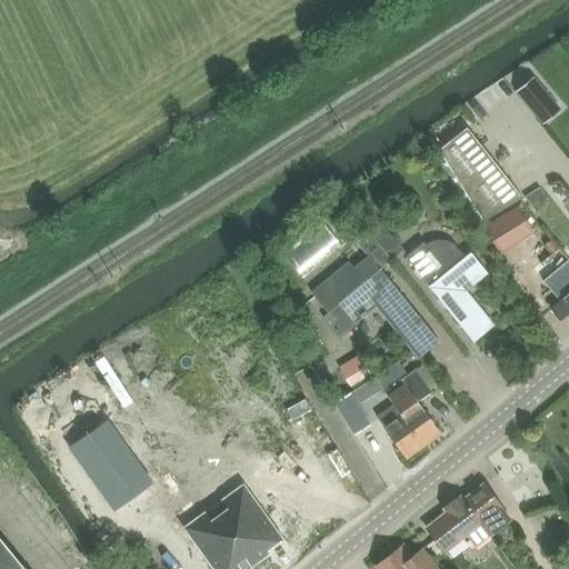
[(532,78),(516,92),(538,119),(542,125),(560,110),(556,105),(532,78)]
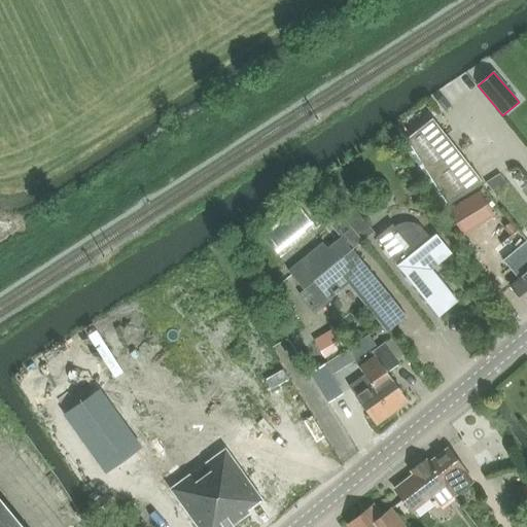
[(403,143),(443,210),(483,185),(431,120),(403,143)]
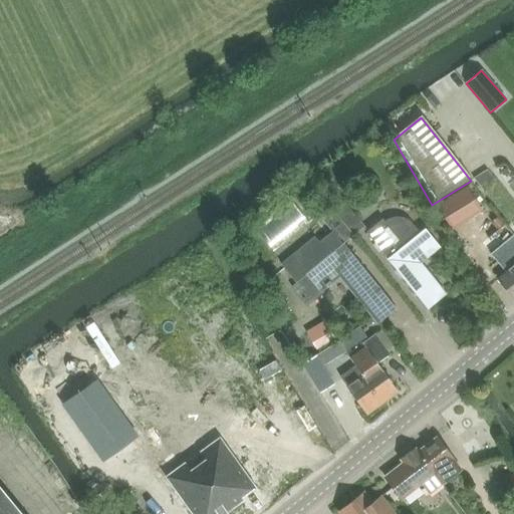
[(468,187),(434,208),(449,232),(483,210),(468,187)]
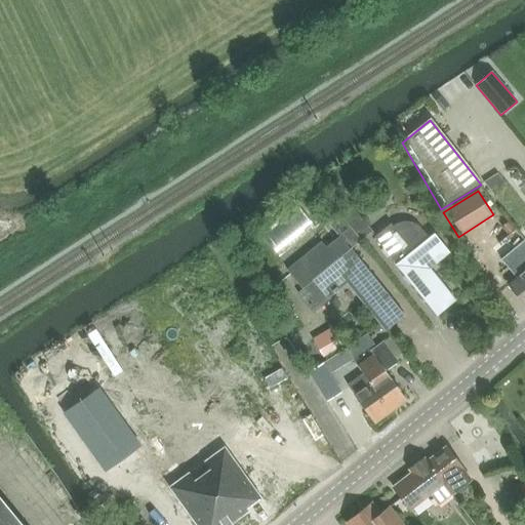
[(255,231),(271,250),(310,219),(294,200),(255,231)]
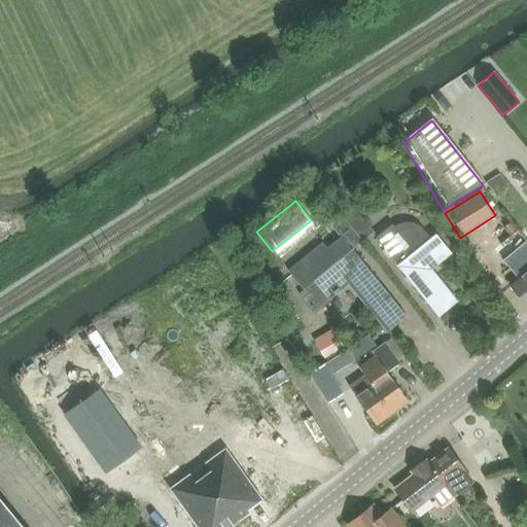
[(354,207),(343,216),(362,241),(374,232),(354,207)]
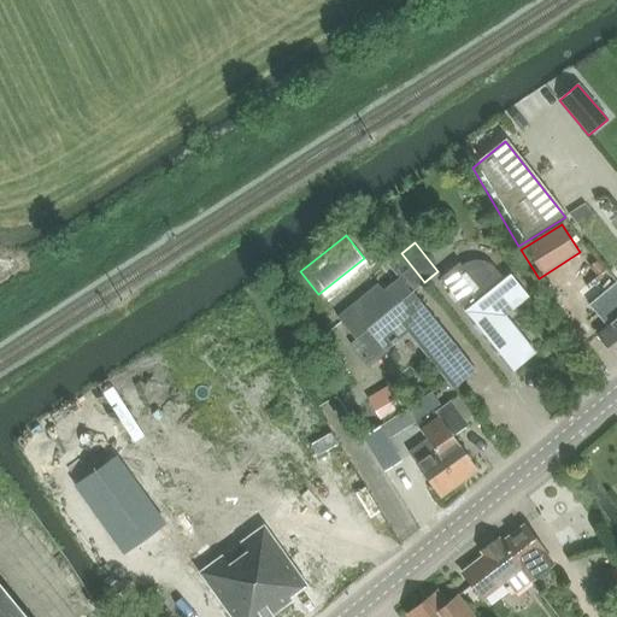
[(454,389),(476,370),(412,293),(423,283),(399,254),(386,264),(398,280),(382,292),(377,286),(340,317),(354,341),(345,347),(363,374),(387,358),(398,353),(389,346),(407,331),(454,389)]
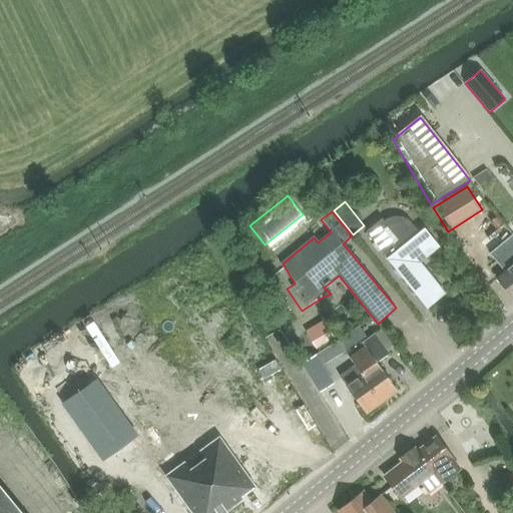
[(365,231),(387,259),(386,259),(426,309),(445,294),(419,263),(439,246),(424,228),(420,231),(411,221),(409,219),(406,217),(403,216),(400,215),(398,215),(397,215),(395,215),(393,215),(392,216),(390,216),(387,218),(384,220),(382,217),(365,231)]
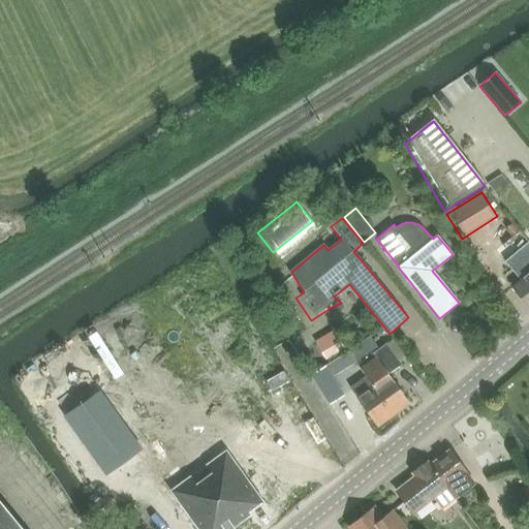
[(528,309),(528,308),(528,243),(519,230),(495,250),(521,280),(511,288),(528,309)]
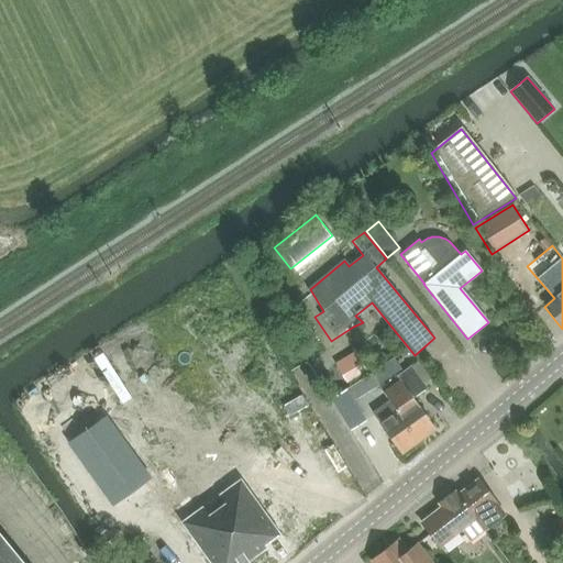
[(396,375),(399,379),(384,390),(389,399),(418,442),(437,429),(415,397),(427,388),(411,365),(396,375)]
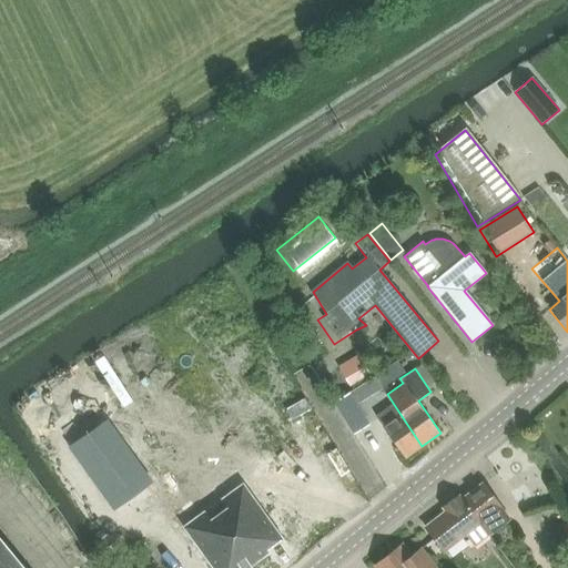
[(369,424),(350,393),(334,403),(353,434),(369,424)]
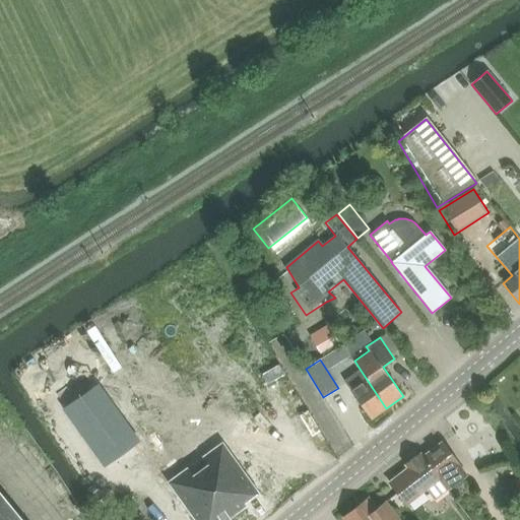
[(386,408),(360,369),(343,380),(371,419),(386,408)]
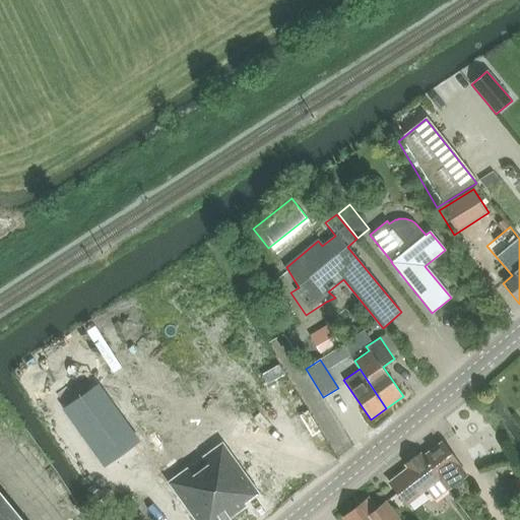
[(69,417),(105,467),(138,444),(103,394),(69,417)]
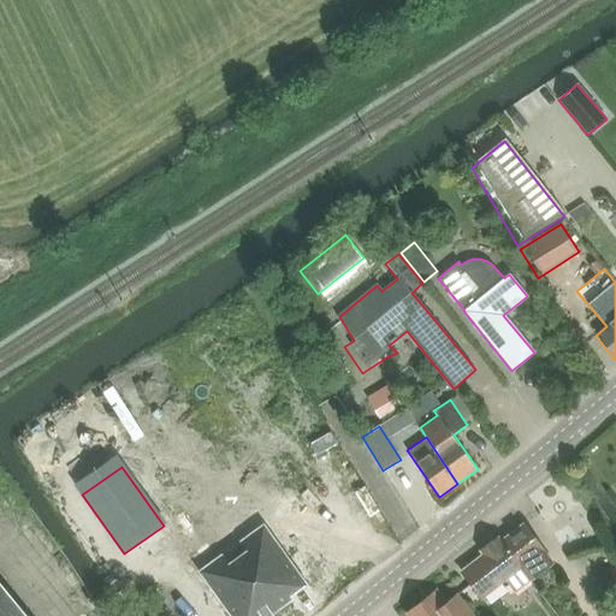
[(478,550),(481,555),(461,570),(480,598),(520,569),(528,580),(554,562),(525,523),(501,540),(497,537),(493,539),(489,538),(481,544),(483,546),(478,550)]
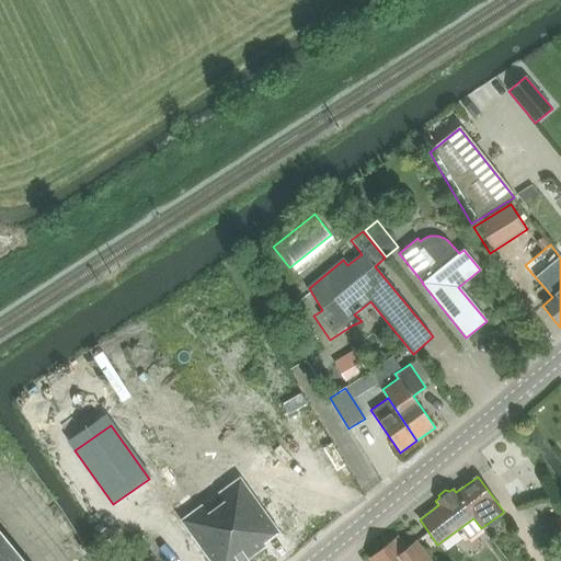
[(263,545),(277,535),(250,496),(213,524),(201,507),(180,523),(207,560),(245,560),(265,548),(263,545)]
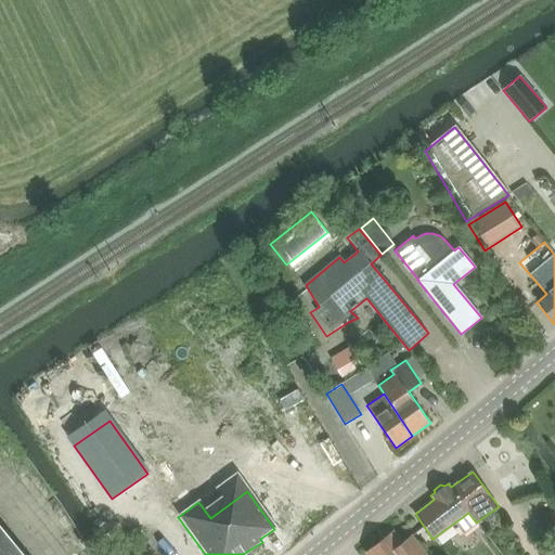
[(425,554),(411,537),(401,544),(392,532),(366,553),(368,554),(425,554)]
